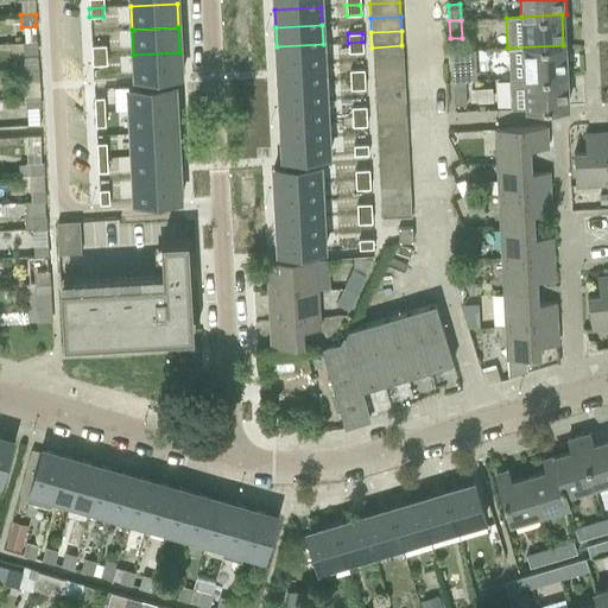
[(37,40),(21,42),(23,55),(38,55),(37,40)]
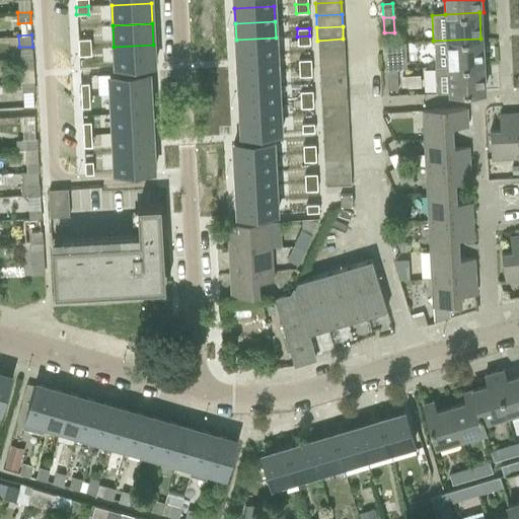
[(309,35),(297,36),(298,45),(310,45),(309,35)]
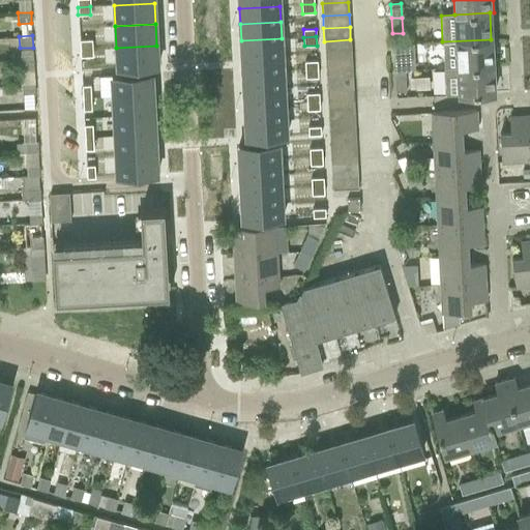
[(282,38),(241,40),(242,57),(283,55),(282,38)]
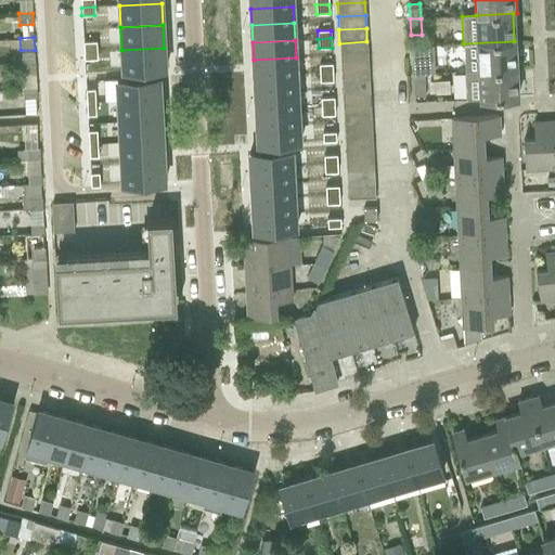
[(97,41),(84,42),(84,52),(97,51),(97,41)]
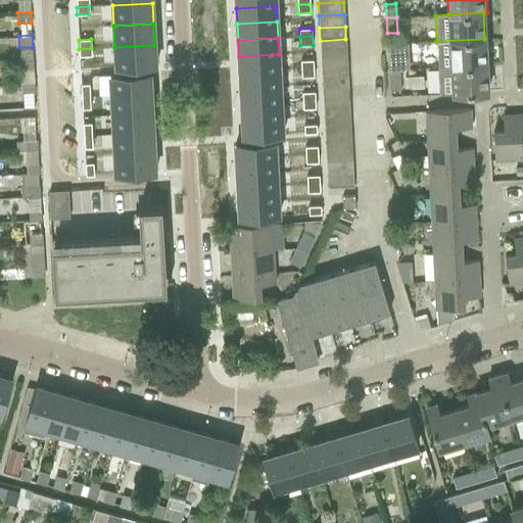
[(320,41),(321,53),(346,51),(345,39),(320,41)]
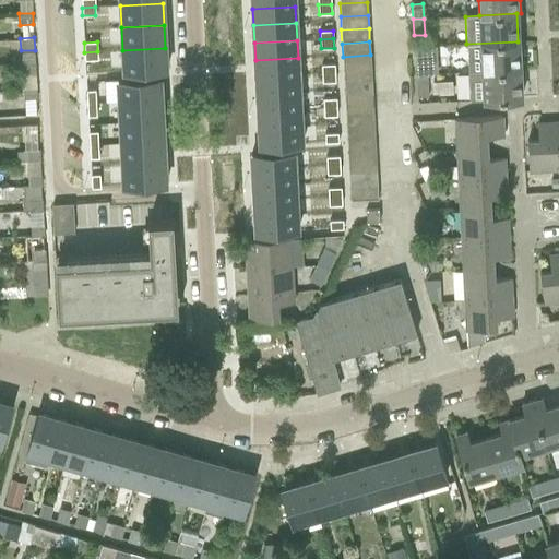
[(466,44),(468,72),(520,70),(518,42),(466,44)]
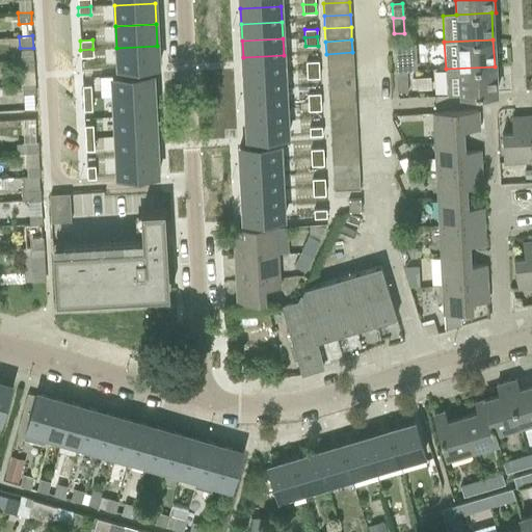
[(415,44),(394,46),(395,56),(395,72),(406,71),(415,71),(417,71),(415,44)]
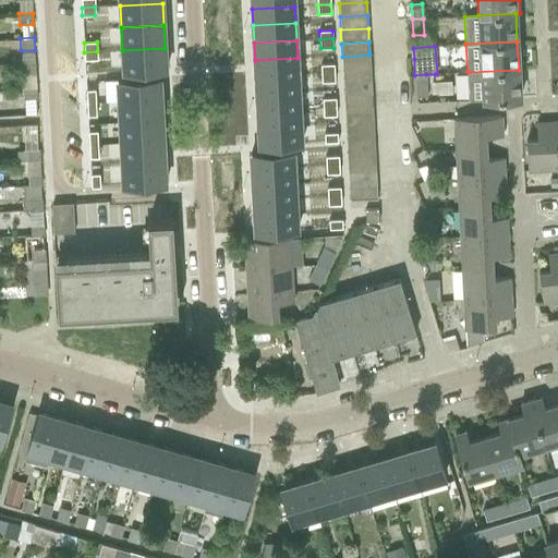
[(165,48),(122,50),(123,72),(166,70),(165,48)]
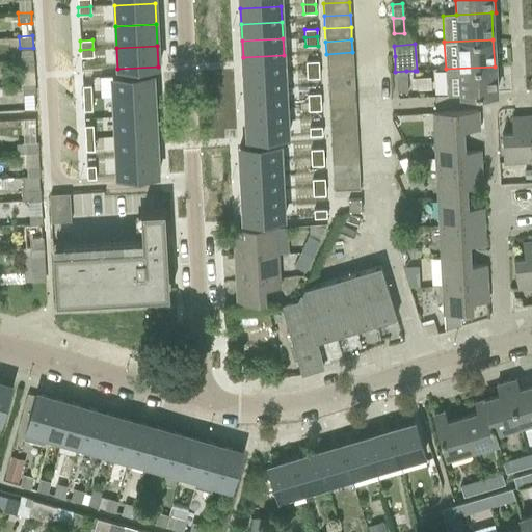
[(92,49),(80,50),(81,57),(94,56),(92,49)]
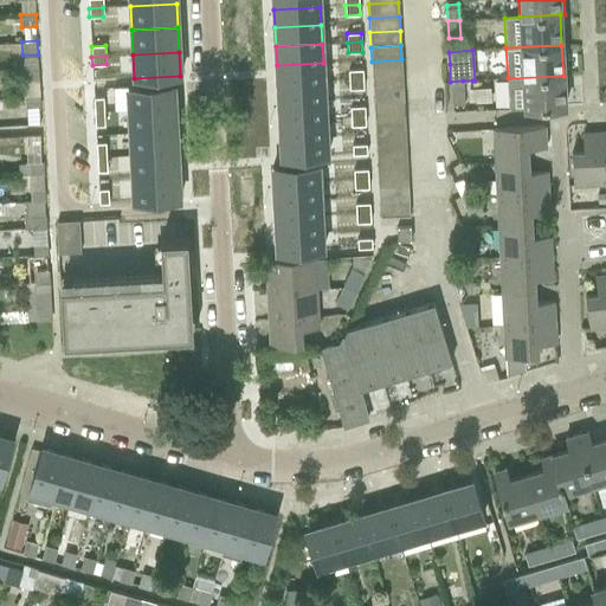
[(38,58),(24,58),(24,69),(38,68),(38,58)]
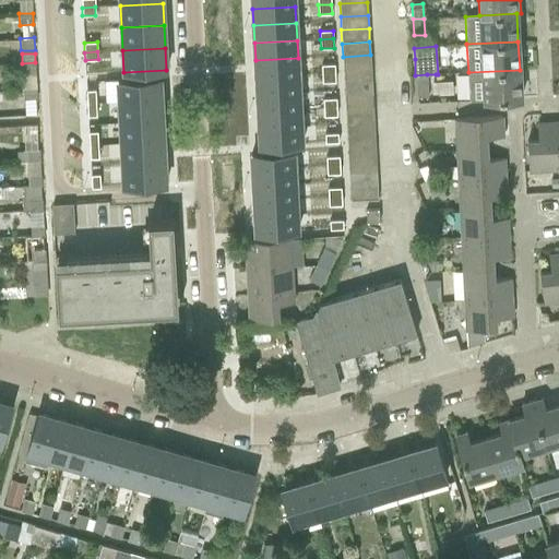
[(343,57),(343,70),(371,68),(370,55),(343,57)]
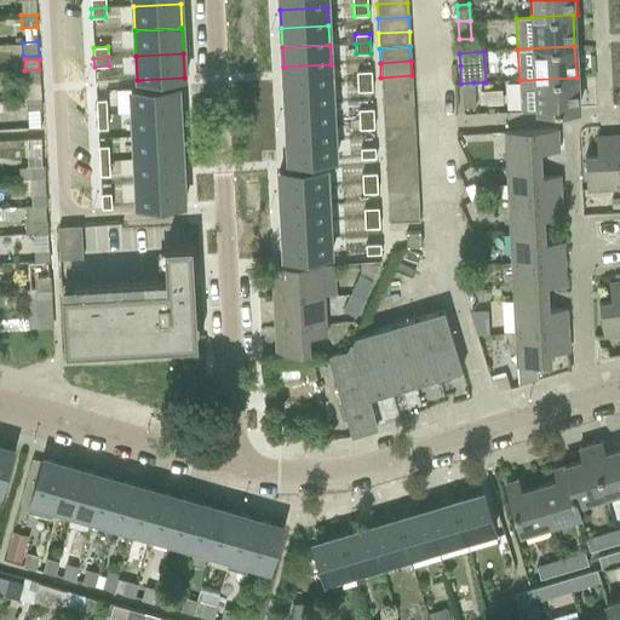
[(331,64),(283,67),(285,86),(331,84),(331,64)]
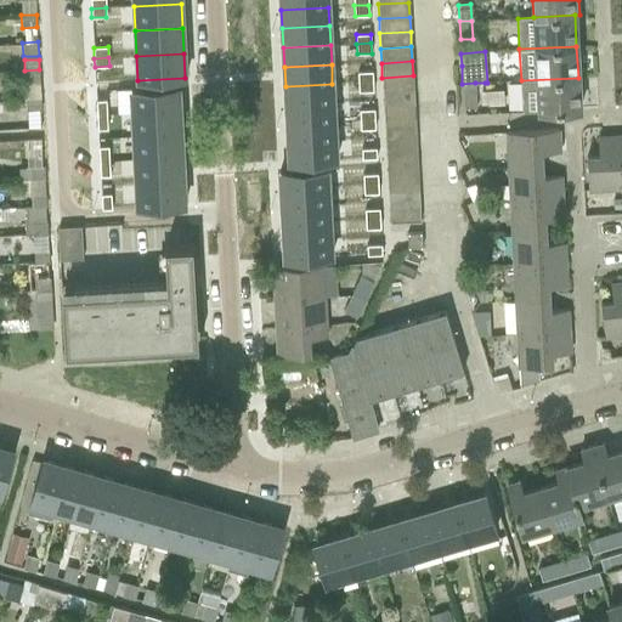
[(372,72),(357,72),(358,83),(373,82),(372,72)]
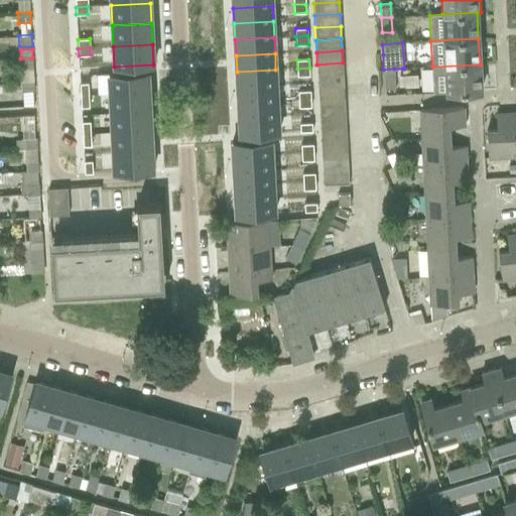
[(32,60),(21,60),(22,72),(33,72),(32,60)]
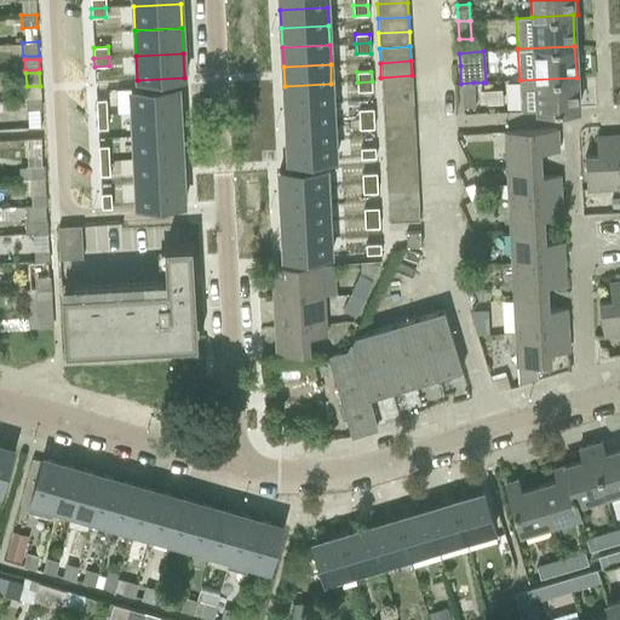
[(380,78),(382,92),(412,90),(412,75),(380,78)]
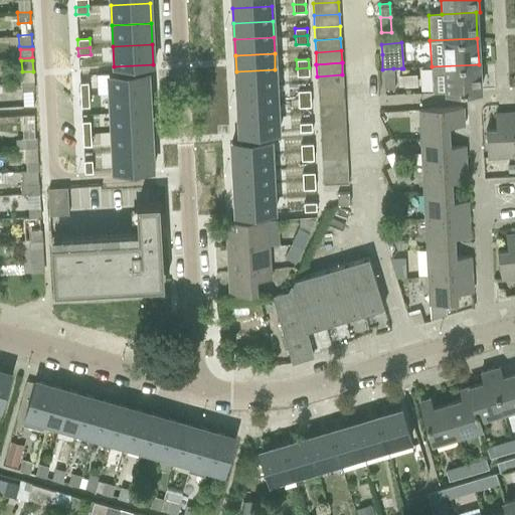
[(432,66),(433,94),(480,91),(479,64),(432,66)]
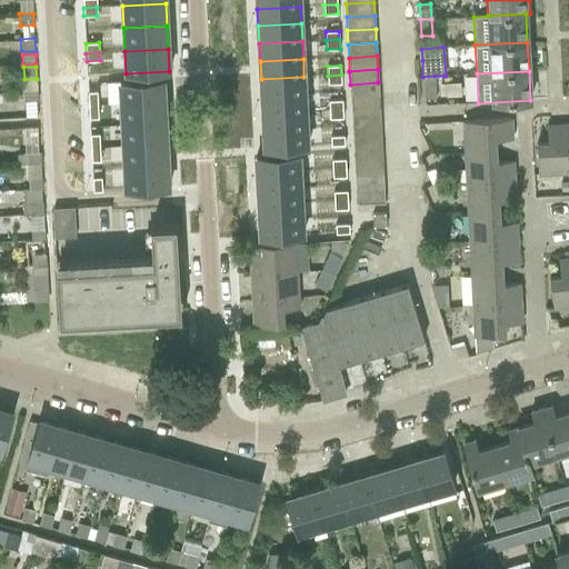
[(341,75),(328,76),(328,85),(341,83),(341,75)]
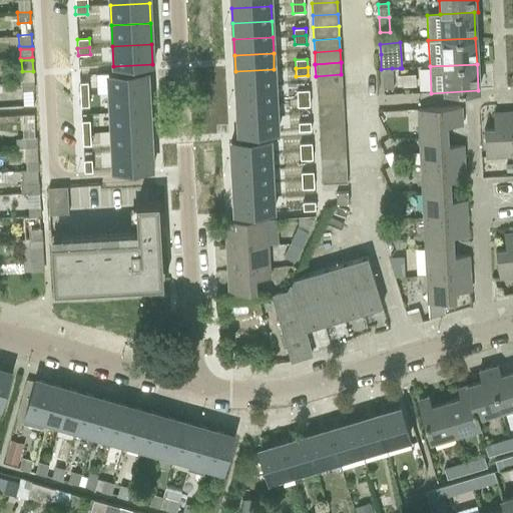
[(392,68),(381,69),(383,90),(393,89),(392,68)]
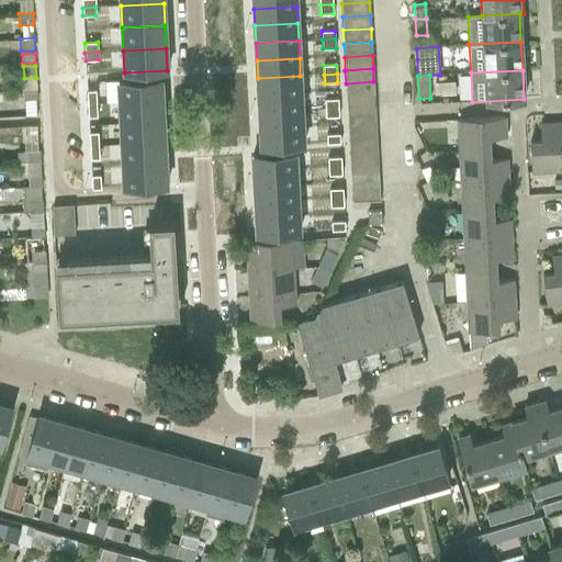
[(300,76),(258,78),(258,96),(301,92),(300,76)]
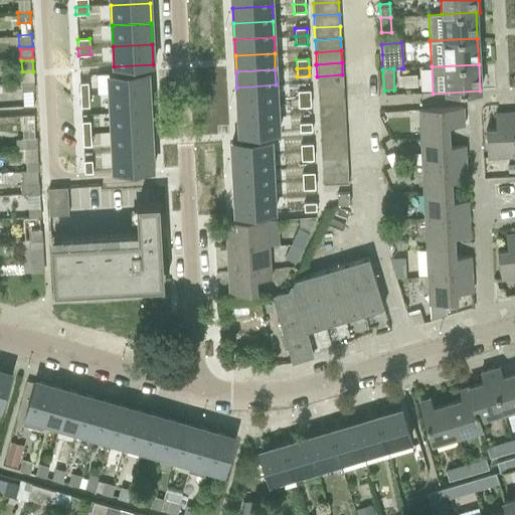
[(148,71),(109,73),(110,94),(149,92),(148,71)]
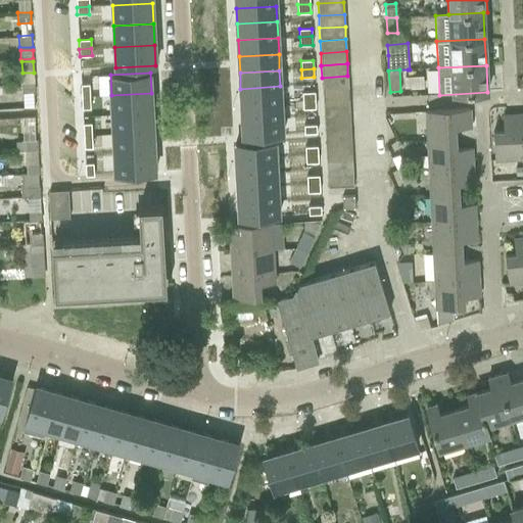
[(322,78),(323,90),(348,88),(347,76),(322,78)]
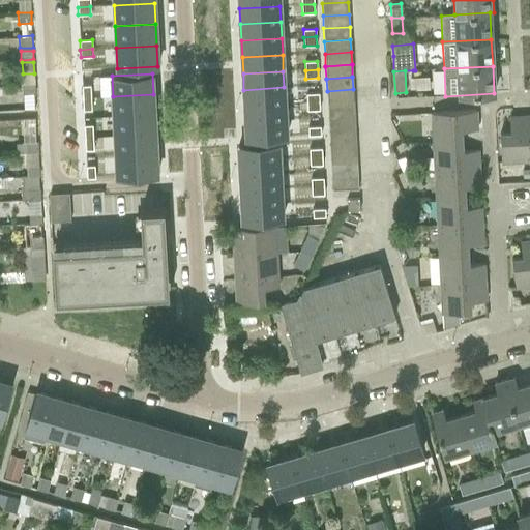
[(34,85),(22,85),(23,96),(35,95),(34,85)]
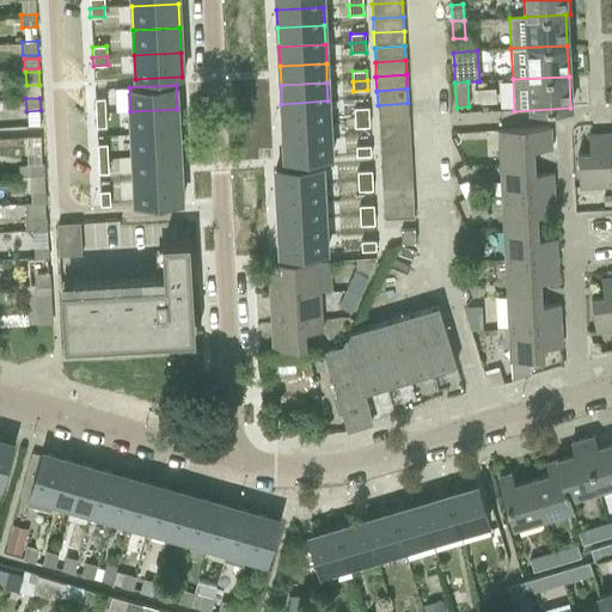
[(104,98),(95,99),(96,112),(105,112),(104,98)]
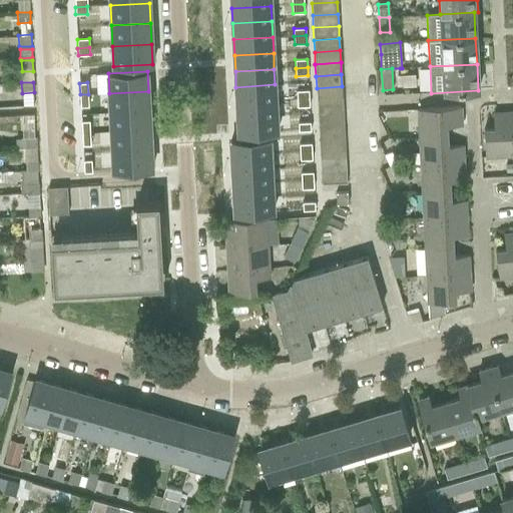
[(275,84),(235,87),(236,102),(276,100),(275,84)]
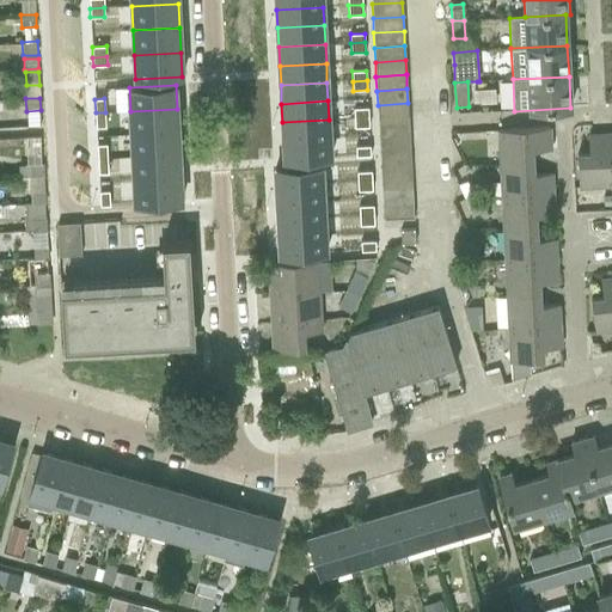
[(378,105),(378,120),(408,117),(408,103),(378,105)]
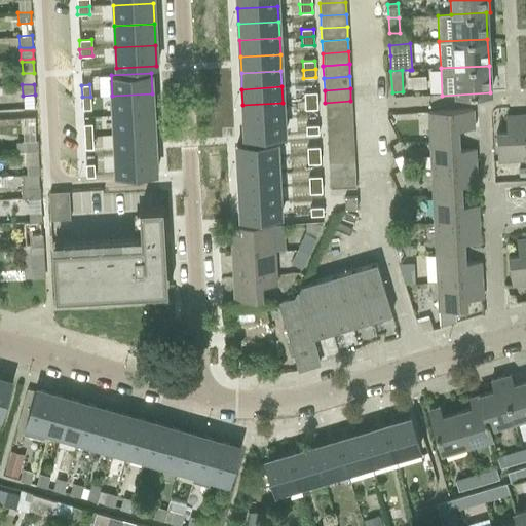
[(316,92),(304,94),(304,102),(316,101),(316,92)]
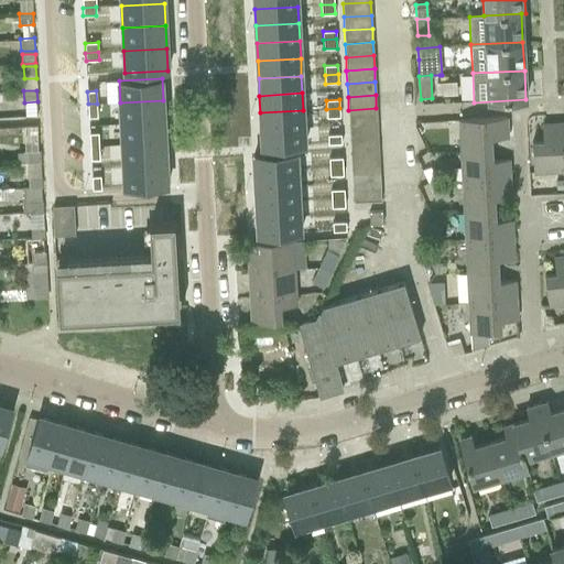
[(163,100),(120,102),(121,123),(164,121),(163,100)]
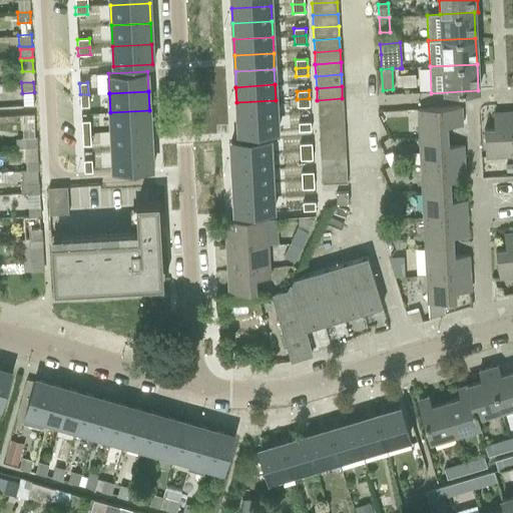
[(88,94),(80,94),(80,107),(88,106),(88,94)]
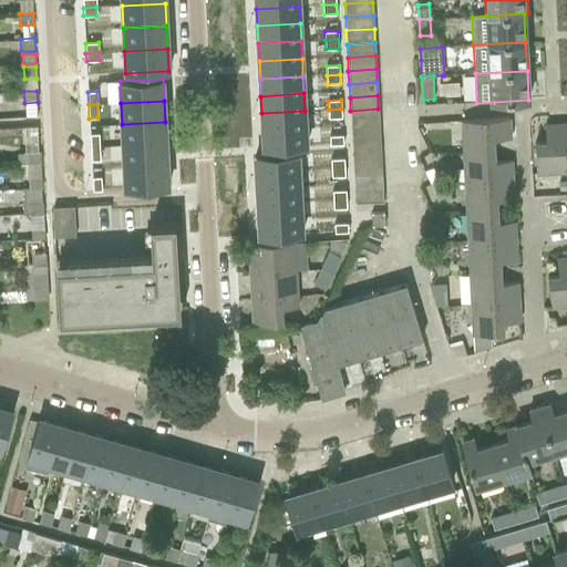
[(341,109),(328,110),(329,119),(342,117),(341,109)]
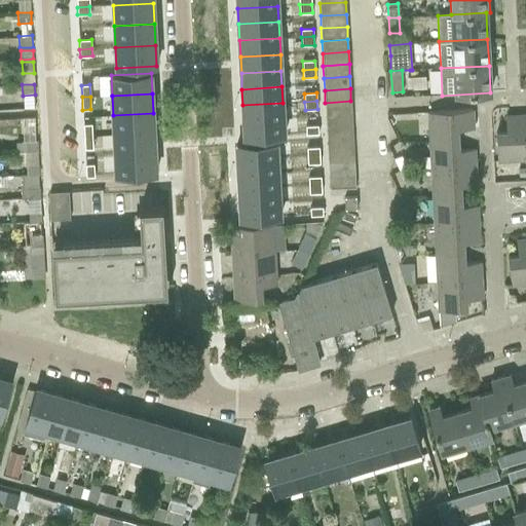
[(325,103),(326,115),(351,114),(350,101),(325,103)]
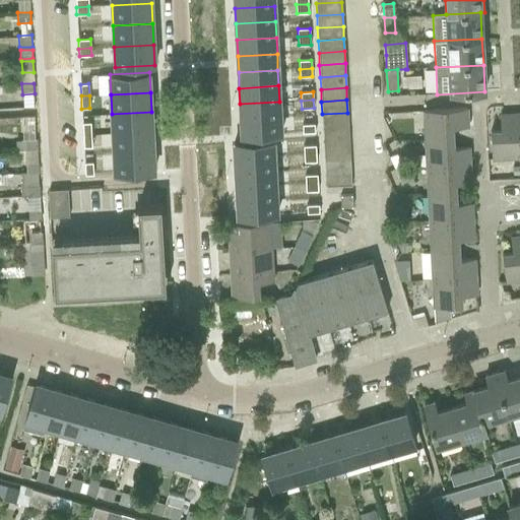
[(279,102),(240,104),(241,120),(280,118),(279,102)]
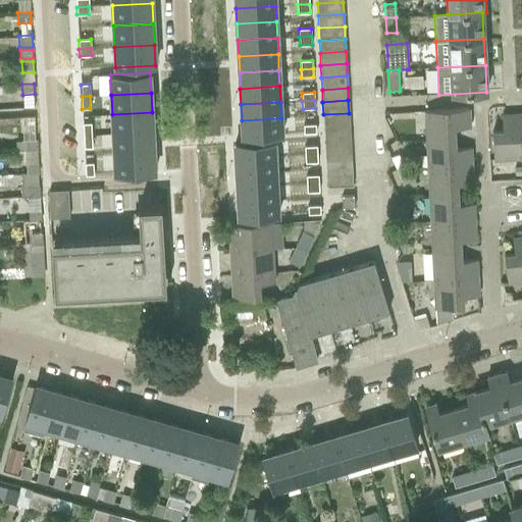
[(425,111),(426,140),(455,139),(454,128),(470,127),(469,109),(425,111)]
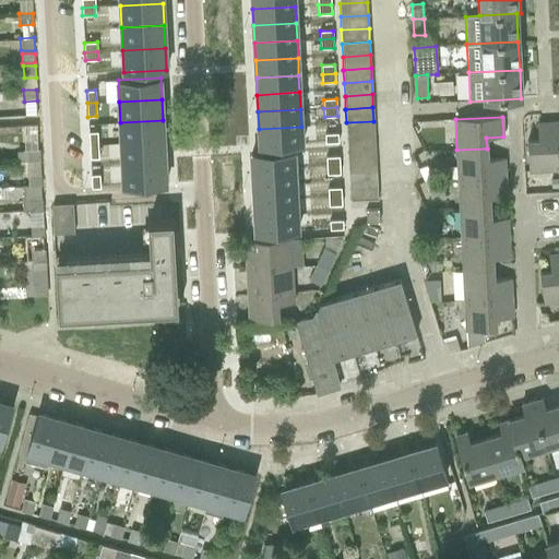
[(163,120),(120,122),(121,144),(164,142),(163,120)]
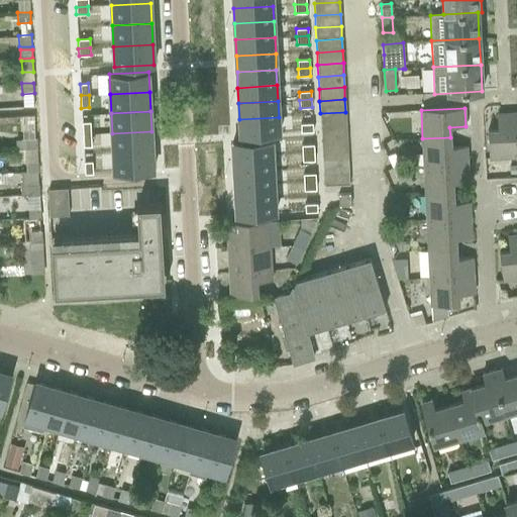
[(320,113),(321,125),(346,124),(345,112),(320,113)]
